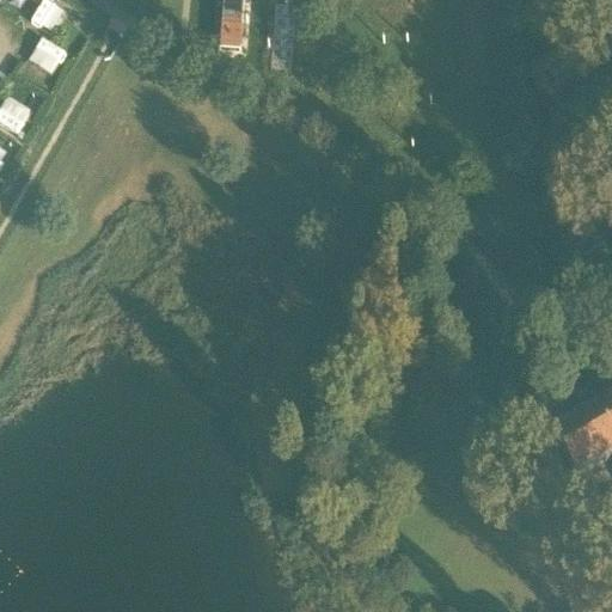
[(224,0),(221,38),(243,40),(245,0),(224,0)]
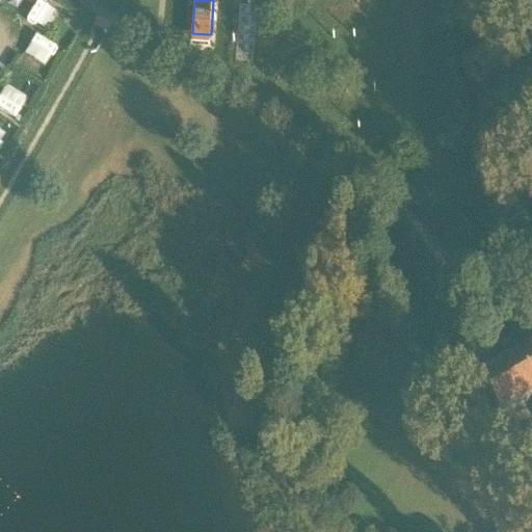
[(241,4),(236,71),(254,72),(259,5),(241,4)]
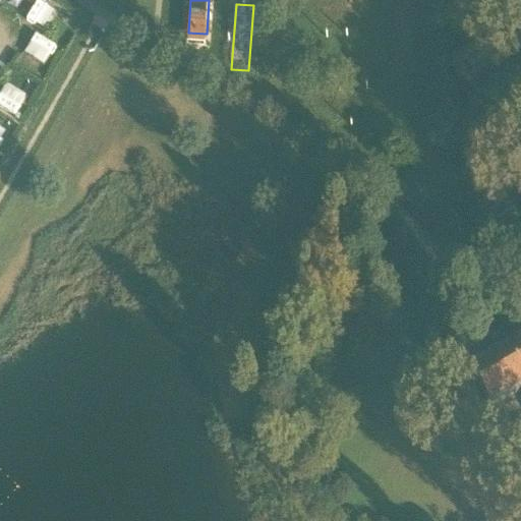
[(36,34),(24,51),(46,63),(56,46),(36,34)]
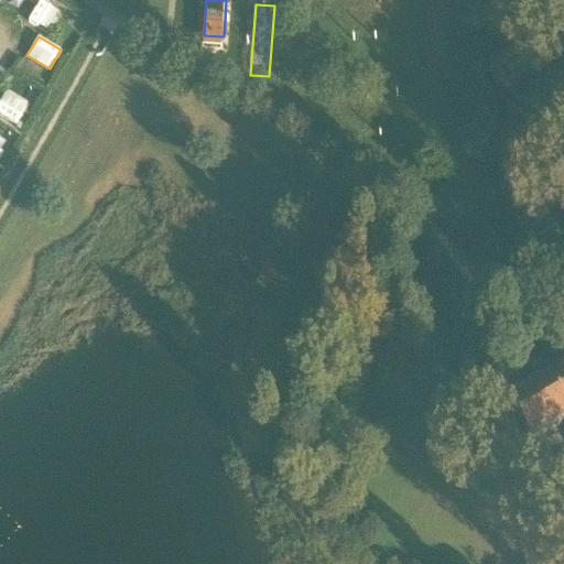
[(2,91),(0,99),(0,118),(21,125),(29,99),(2,91)]
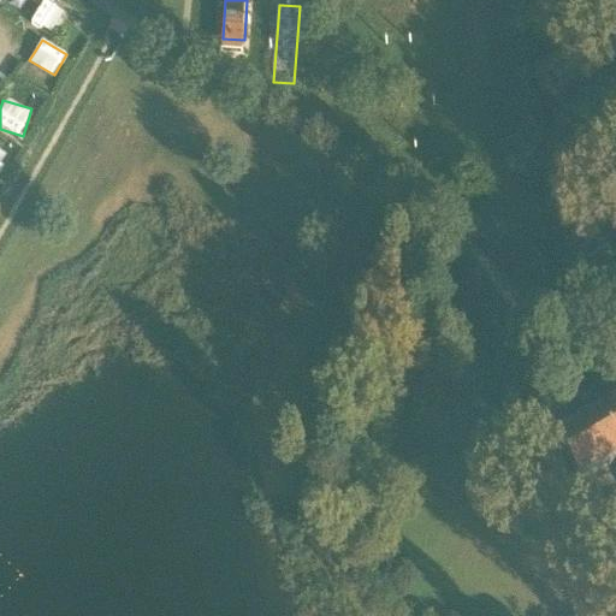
[(615,404),(615,403),(604,410),(596,395),(554,420),(563,438),(557,440),(582,484),(615,465),(615,404)]
